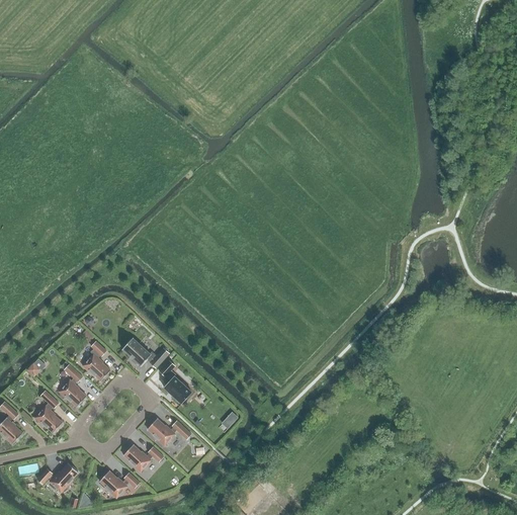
[(94,321),(93,316),(89,315),(86,319),(87,323),(92,324),(94,321)]
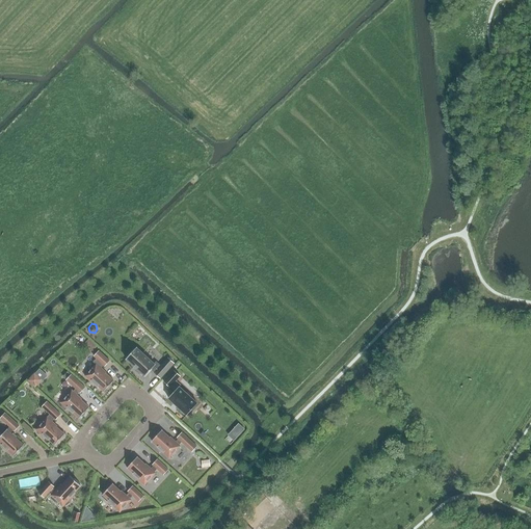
[(137,345),(127,356),(145,373),(152,366),(155,369),(155,370),(161,375),(175,361),(168,354),(161,363),(157,360),(155,362),(137,345)]
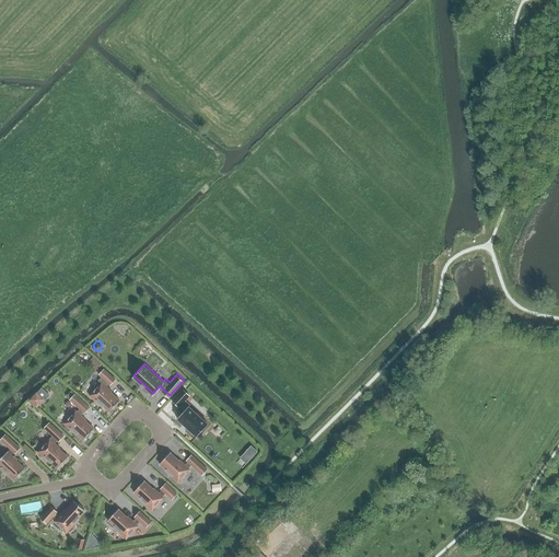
[(103,404),(109,409),(120,398),(108,387),(108,386),(107,384),(109,382),(111,382),(116,376),(104,367),(100,372),(102,374),(99,378),(102,381),(90,393),(103,404)]
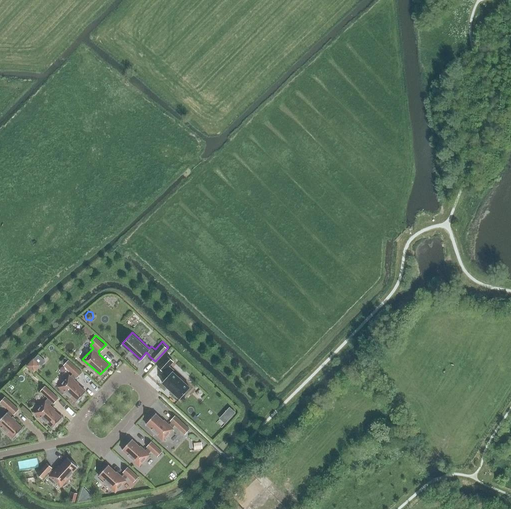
[(34,370),(40,364),(41,365),(46,359),(39,352),(35,356),(34,355),(27,363),(34,370)]
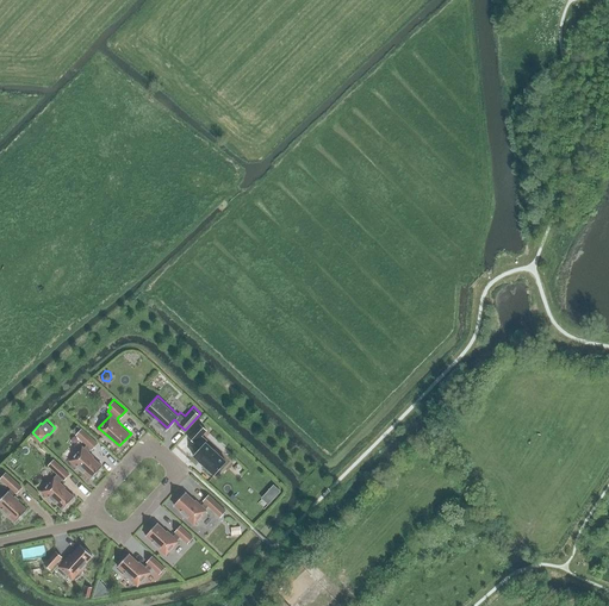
[(196,439),(202,444),(194,453),(215,473),(228,460),(206,439),(209,438),(203,432),(207,428),(200,422),(188,435),(196,441),(196,439)]
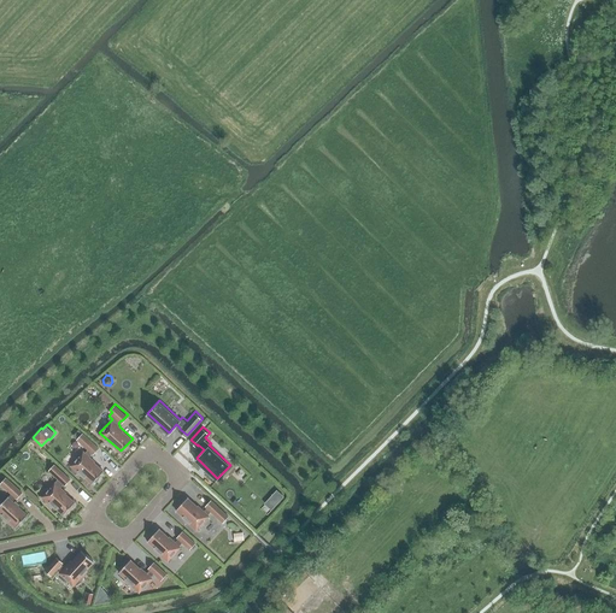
[(84,449),(71,463),(84,476),(86,475),(93,482),(104,469),(91,457),(92,457),(89,454),(93,451),(94,452),(99,446),(83,431),(77,437),(88,447),(86,451),(84,449)]
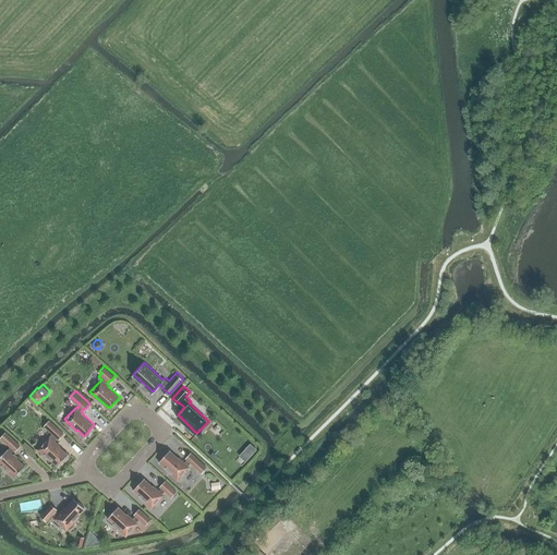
[(59,437),(64,432),(49,419),(45,424),(52,432),(38,447),(51,459),(51,458),(58,465),(69,453),(57,442),(58,442),(56,439),(58,436),(59,437)]
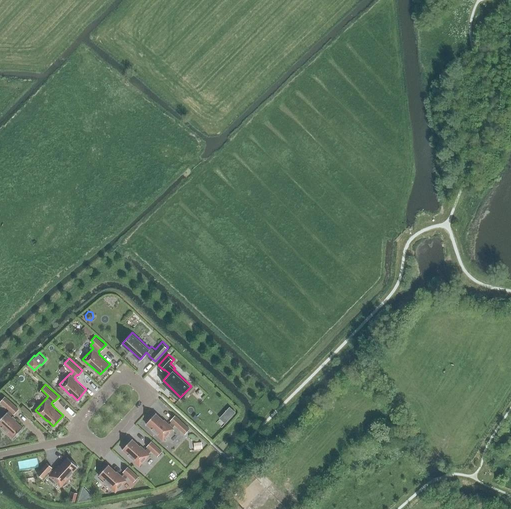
[(19,407),(5,394),(1,399),(10,408),(7,411),(7,410),(0,417),(0,423),(14,436),(23,426),(11,414),(13,411),(14,412),(19,407)]
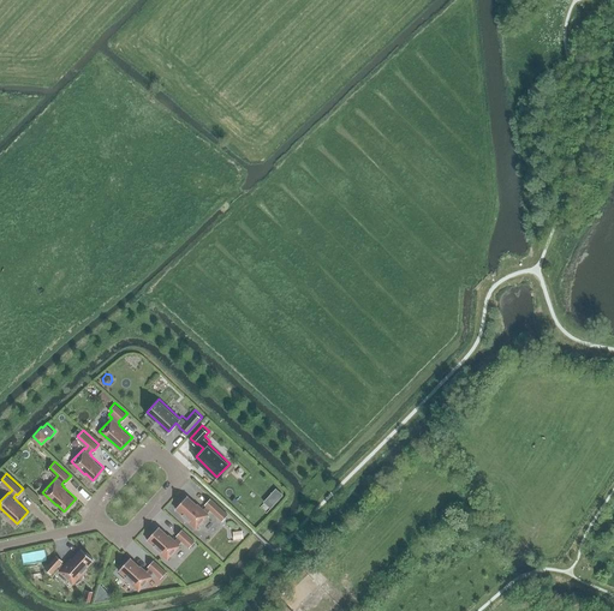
[(201,505),(188,493),(176,505),(184,513),(183,514),(196,526),(209,511),(208,510),(210,507),(224,517),(228,511),(210,496),(206,502),(207,503),(203,507),(201,504),(201,505)]
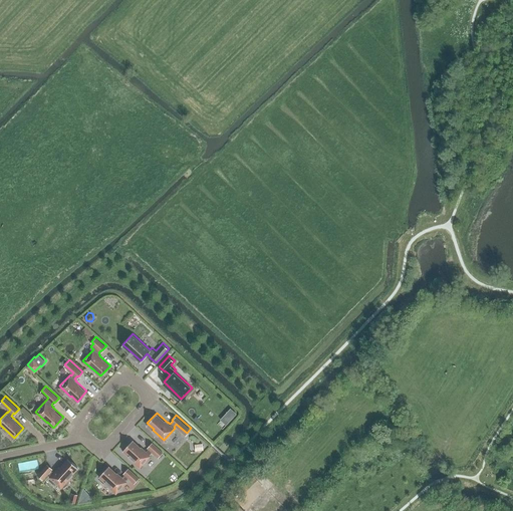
[(225,413),(220,418),(226,423),(231,418),(225,413)]
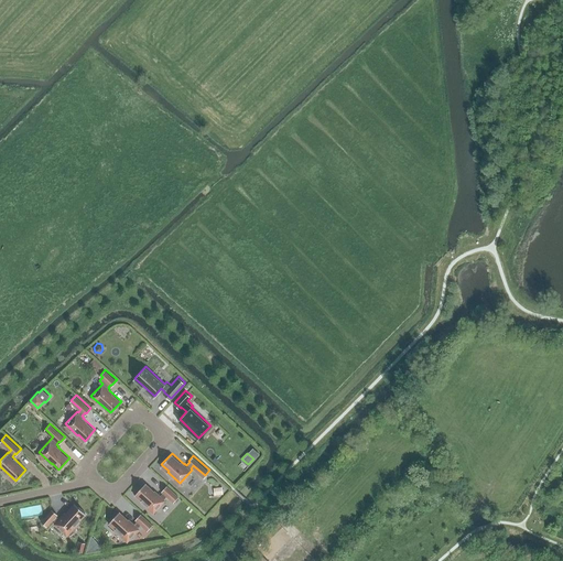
[(158,493),(145,482),(136,493),(142,499),(141,500),(154,511),(165,498),(164,497),(168,494),(174,500),(179,495),(168,484),(162,489),(163,491),(161,494),(159,492),(158,493)]
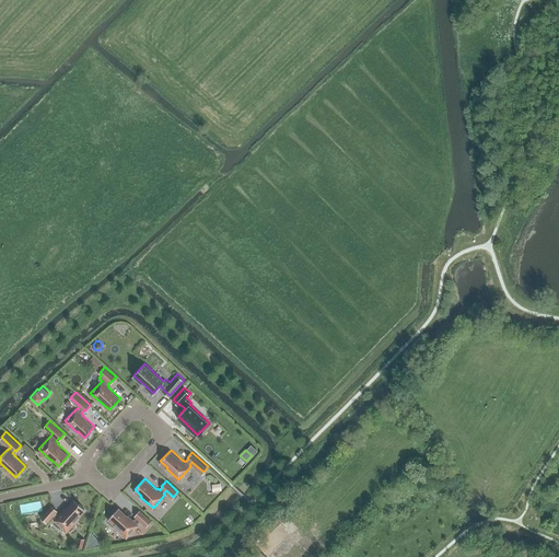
[(222,488),(221,480),(212,482),(213,489),(222,488)]
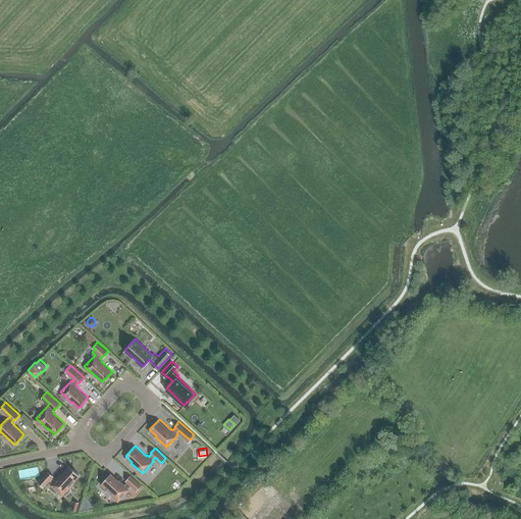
[(49,470),(39,480),(44,485),(49,479),(52,481),(51,483),(62,495),(74,481),(73,480),(81,474),(69,464),(58,476),(58,475),(55,478),(53,475),(54,474),(49,470)]
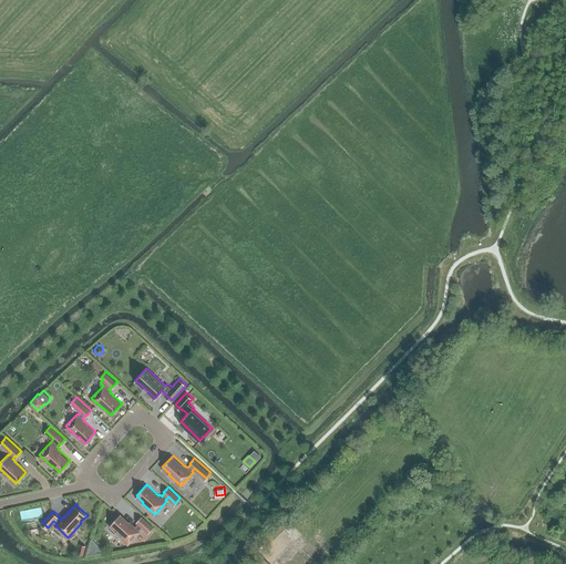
[(121,513),(110,524),(116,531),(115,531),(129,543),(141,530),(139,529),(142,525),(148,532),(154,526),(142,515),(136,521),(137,522),(135,525),(133,523),(132,524),(121,513)]
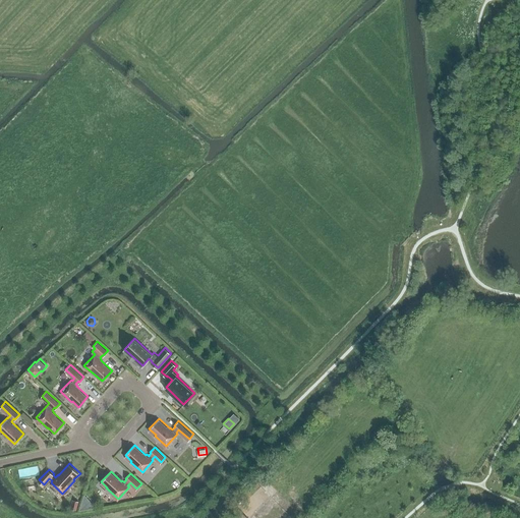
[(247,517),(249,516),(241,507),(229,517),(247,517)]
